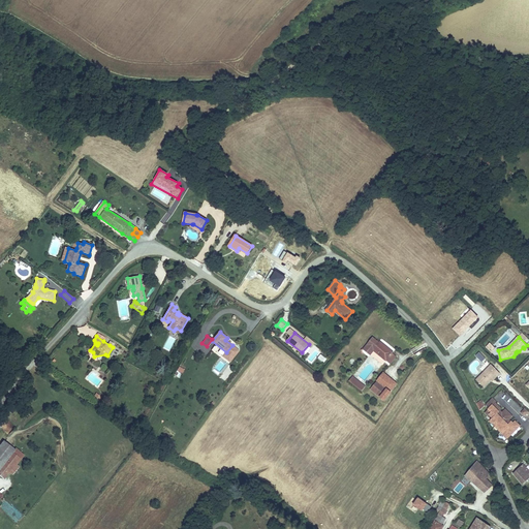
[(379,343),(373,338),(364,349),(370,354),(373,350),(386,361),(391,364),(397,356),(393,353),(394,352),(389,348),(387,349),(384,348),(385,346),(380,342),(379,343)]
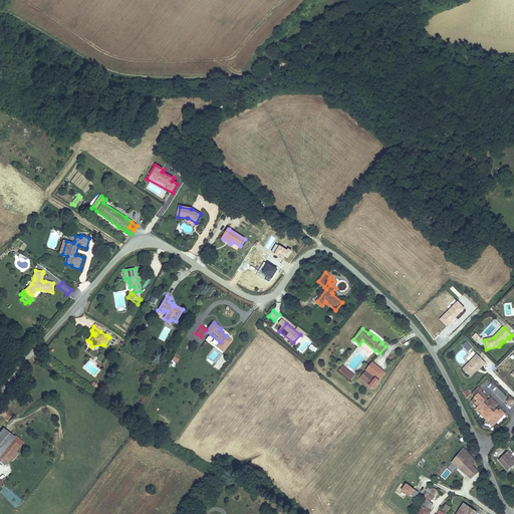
[(476,333),(473,337),(479,342),(482,339),(476,333)]
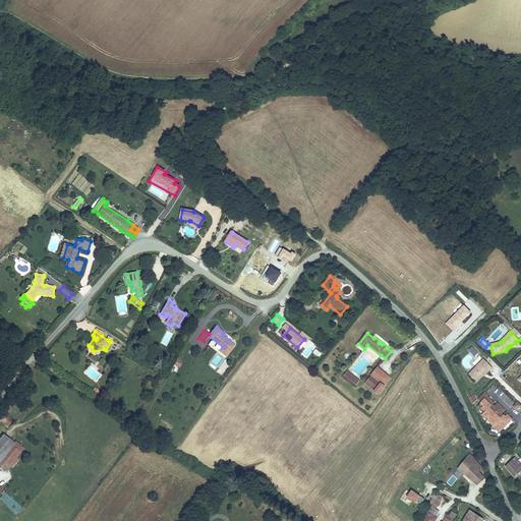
[(364,349),(378,359),(381,355),(367,345),(364,349)]
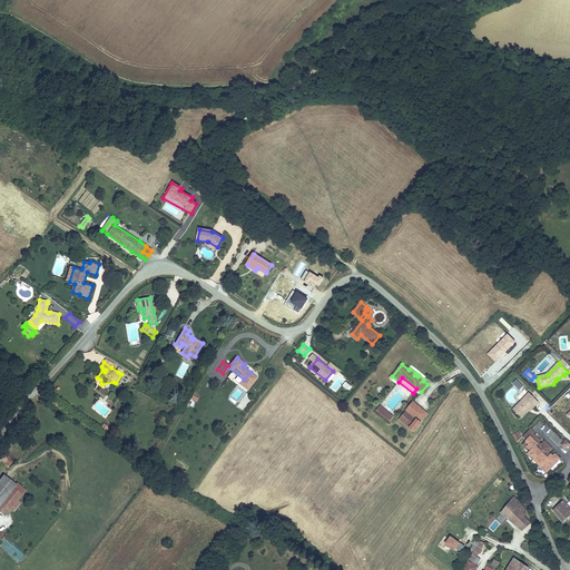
[(343,386),(349,391),(352,387),(345,382),(343,386)]
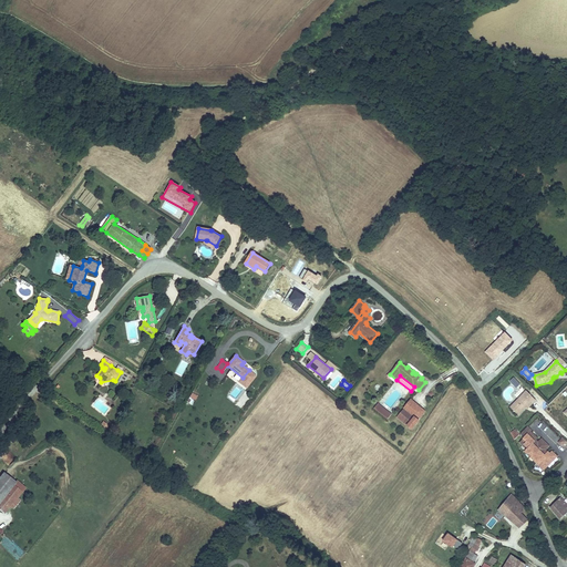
[(535,400),(526,391),(509,408),(517,415),(525,408),(531,403),(532,404),(535,400)]
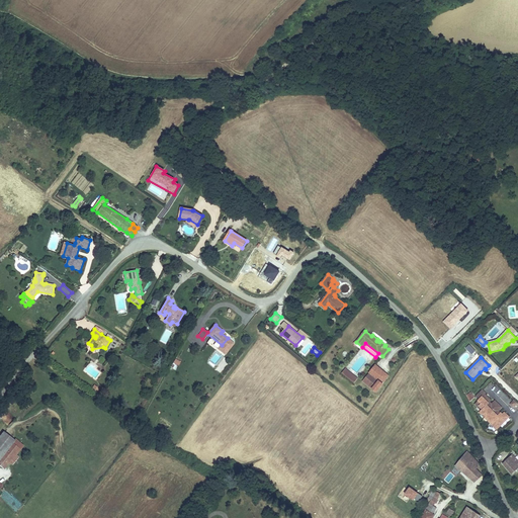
[(177,370),(180,361),(174,359),(171,368),(177,370)]
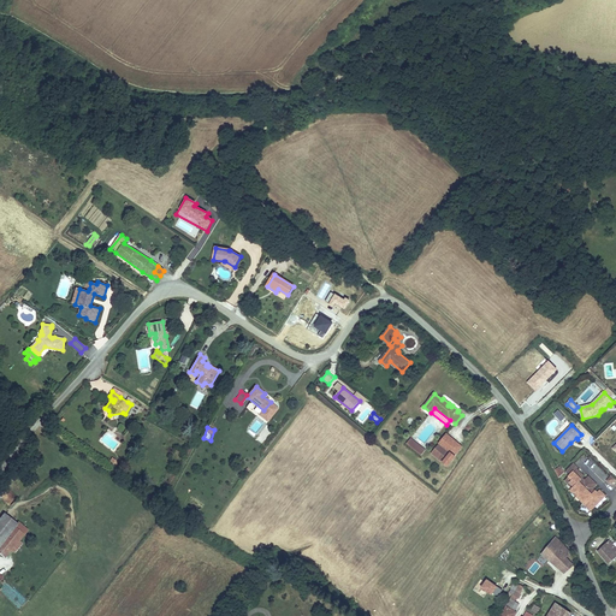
[(410,438),(406,445),(421,456),(426,449),(410,438)]
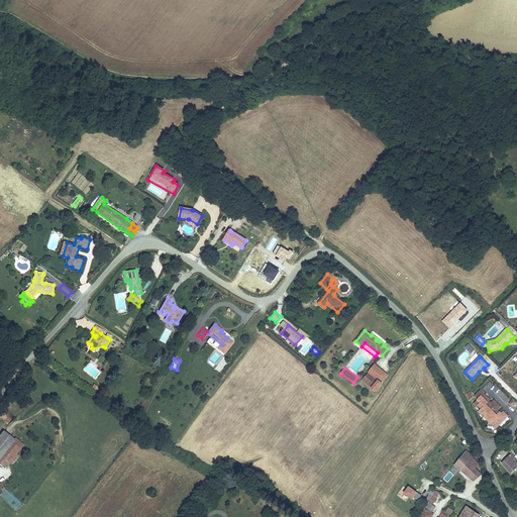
[(379,381),(369,373),(363,380),(372,388),(376,384),(378,386),(380,384),(378,382),(379,381)]
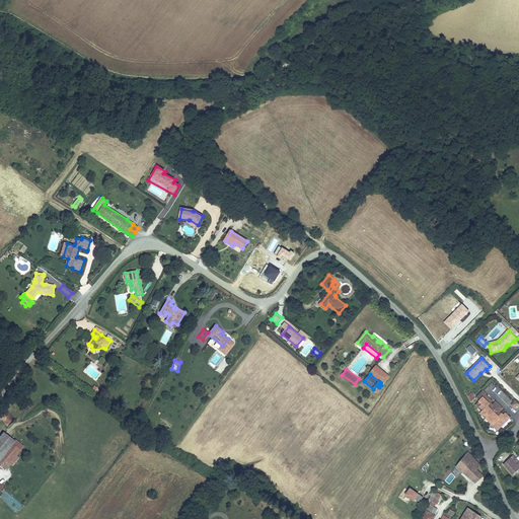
[(483,390),(475,396),(479,400),(474,404),(477,408),(479,406),(483,410),(480,411),(479,413),(483,416),(484,415),(486,417),(489,420),(488,421),(490,424),(492,423),(495,426),(494,428),(497,430),(500,427),(500,426),(501,424),(502,425),(509,418),(504,414),(503,416),(501,414),(499,415),(497,413),(499,412),(502,409),(499,405),(495,401),(492,404),(491,405),(489,403),(490,402),(492,401),(488,397),(487,399),(484,396),(485,395),(486,394),(483,390)]
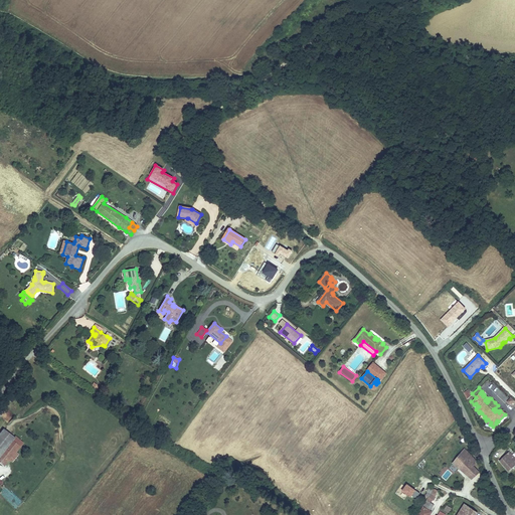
[(468,389),(463,394),(468,399),(472,394),(468,389)]
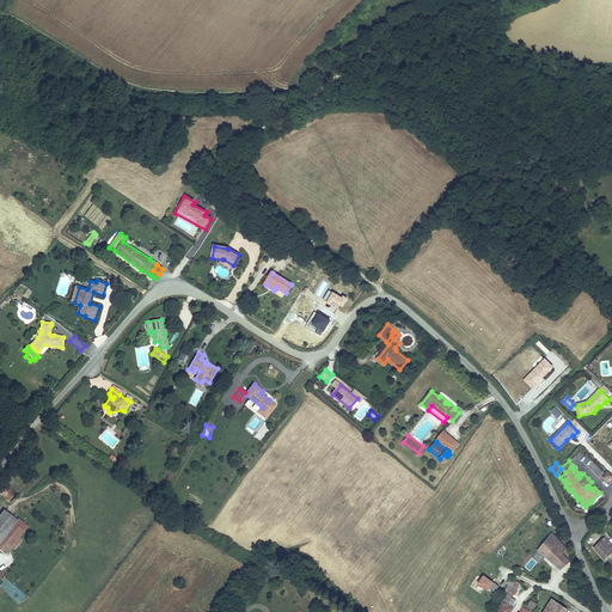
[(5,510),(0,515),(0,542),(17,520),(5,510)]
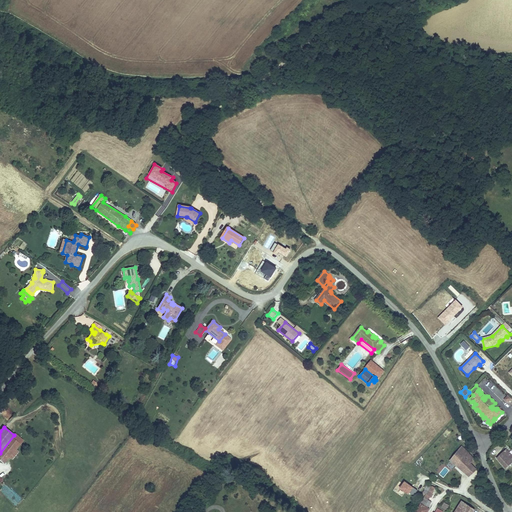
[(22,442),(14,435),(0,453),(0,460),(4,463),(22,442)]
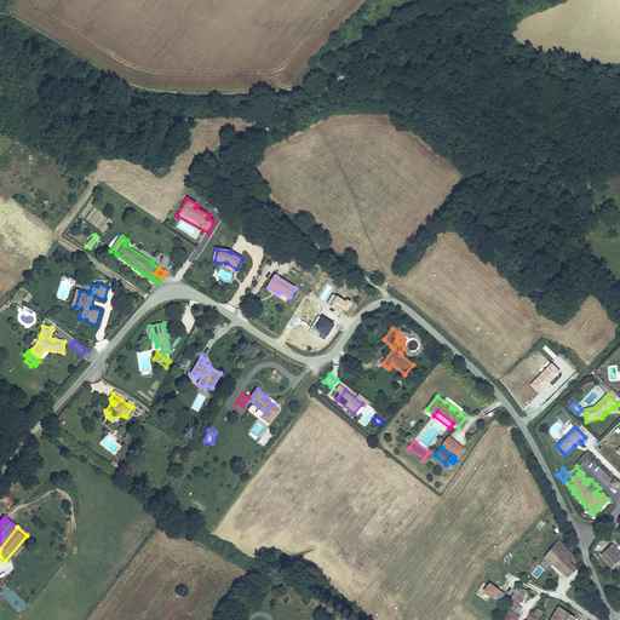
[(573,558),(570,557),(573,555),(560,541),(555,546),(546,557),(568,577),(577,569),(578,568),(570,561),(573,558)]
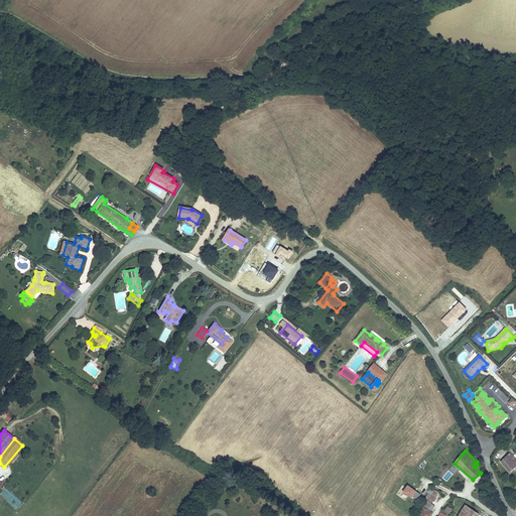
[(510,473),(515,467),(515,460),(510,453),(501,462),(510,473)]
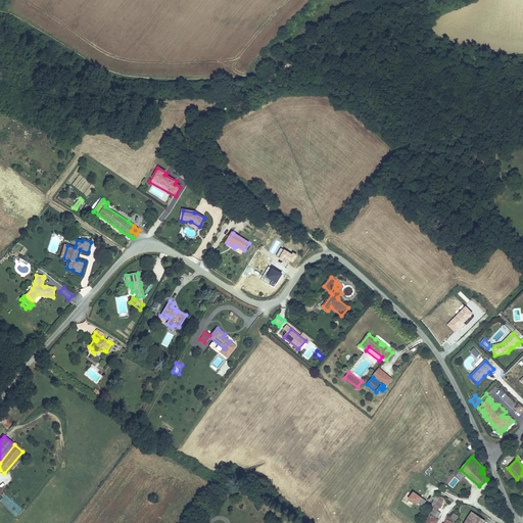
[(425,501),(417,495),(414,501),(413,501),(415,502),(422,507),(425,501)]
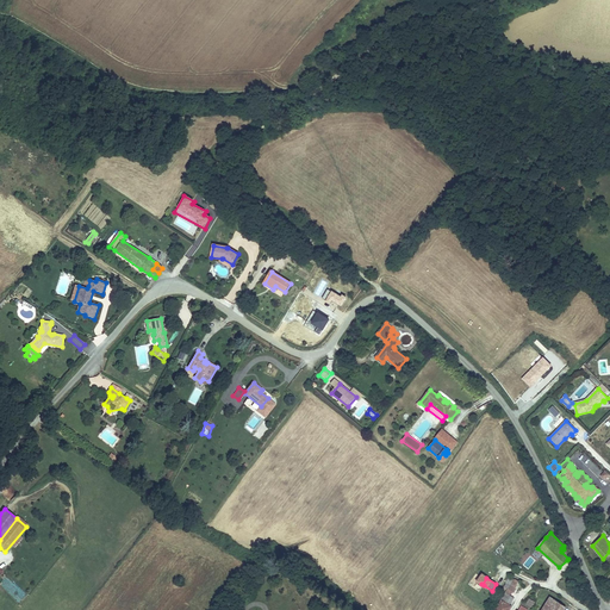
[(483,584),(477,579),(470,589),(474,592),(478,587),(480,590),(484,586),(484,585),(481,584),(483,584)]
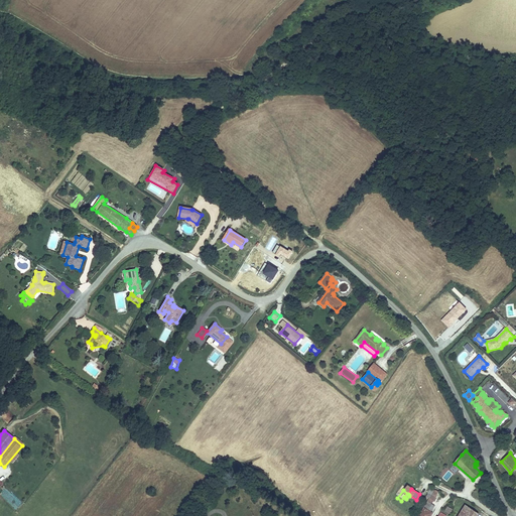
[(428,502),(419,515),(430,515),(433,513),(431,512),(435,506),(428,502)]
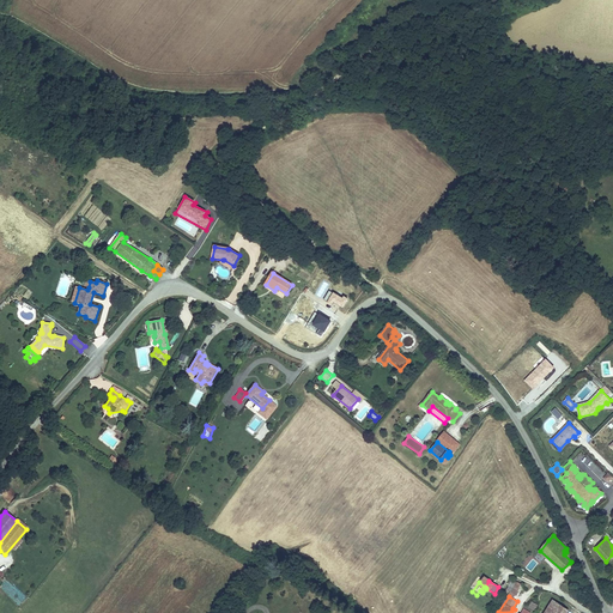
[(568,612),(570,611),(554,600),(546,612),(568,612)]
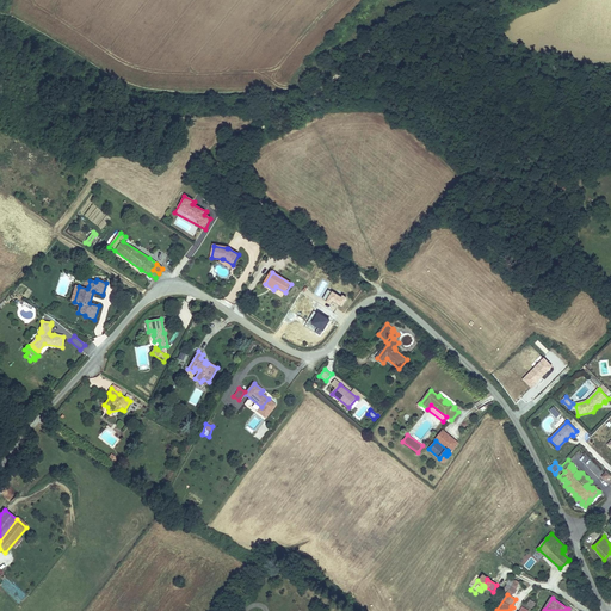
[(532,610),(536,603),(529,600),(526,606),(532,610)]
